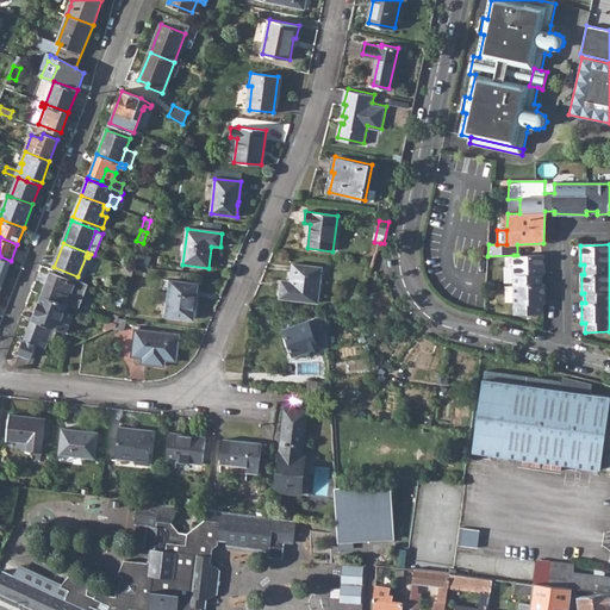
[(545,274),(543,255),(517,255),(514,255),(515,315),(543,313),(542,303),(546,303),(545,284),(542,284),(541,274),(545,274)]
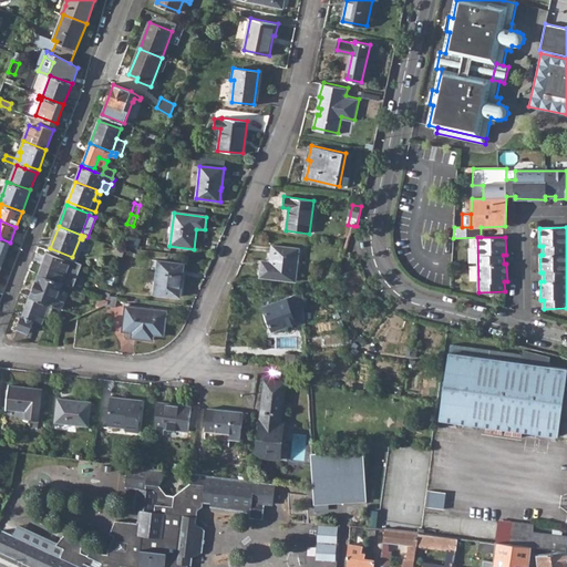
[(0,268),(10,243),(0,238),(0,268)]
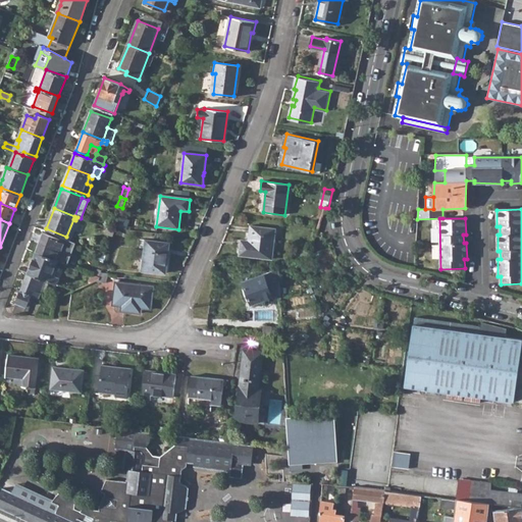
[(239,255),(271,259),(275,229),(250,226),(248,246),(240,245),(239,255)]
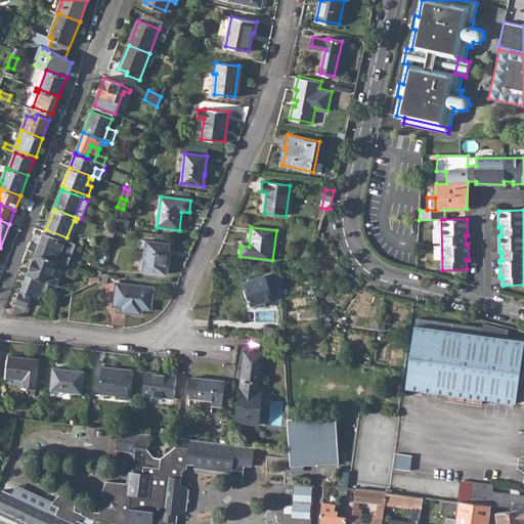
[(104,234),(113,237),(115,231),(106,228),(104,234)]
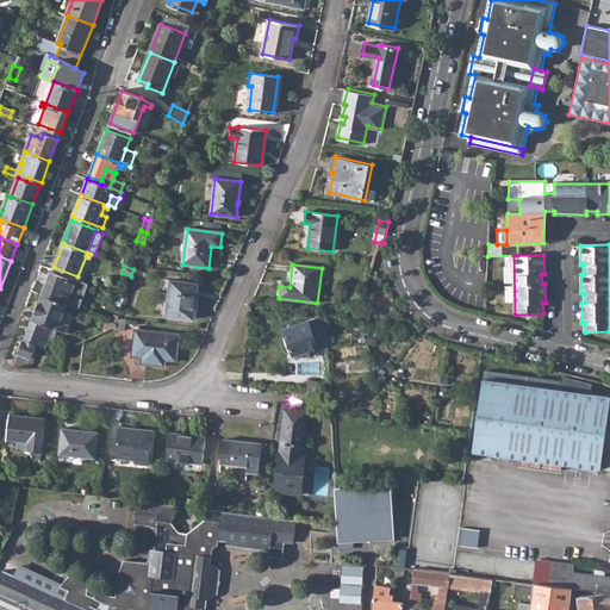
[(43,294),(64,304),(68,294),(78,297),(81,286),(75,284),(50,274),(43,294)]
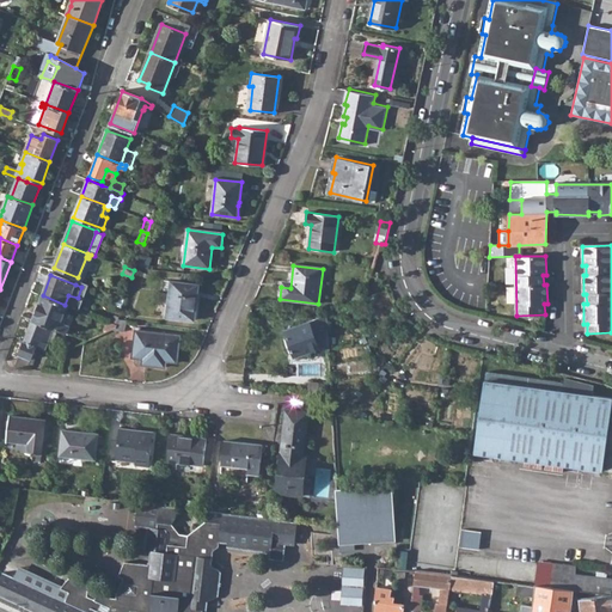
[(167,318),(195,320),(200,285),(172,281),(167,318)]
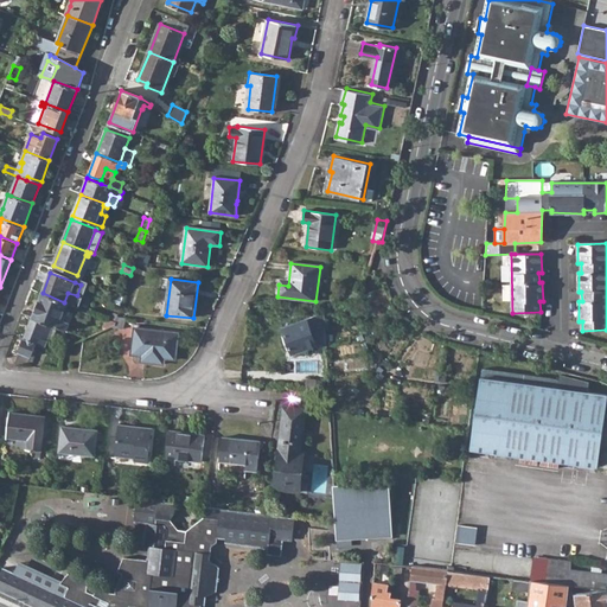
[(57,326),(66,331),(70,323),(62,319),(68,304),(64,302),(43,293),(33,317),(53,325),(57,326)]
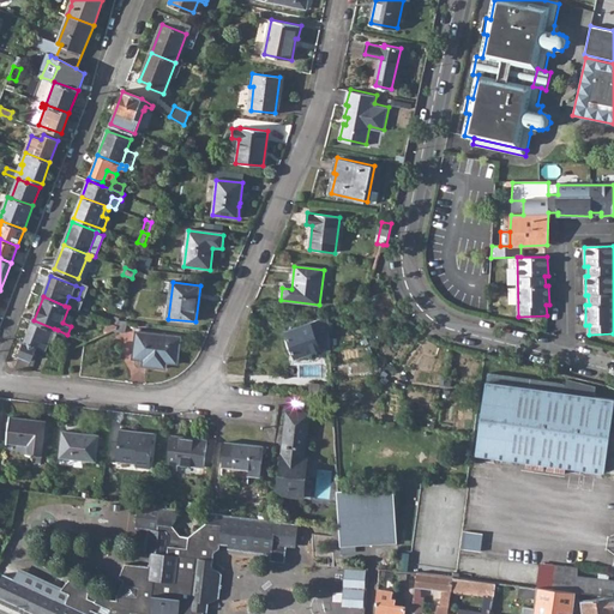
[(329,317),(311,323),(320,349),(330,347),(329,317)]
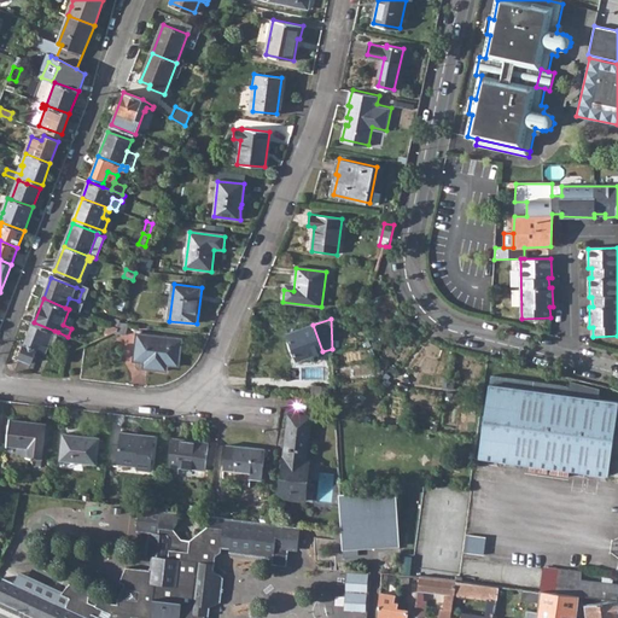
[(46,353),(52,337),(54,331),(34,322),(15,371),(30,369),(38,350),(46,353)]
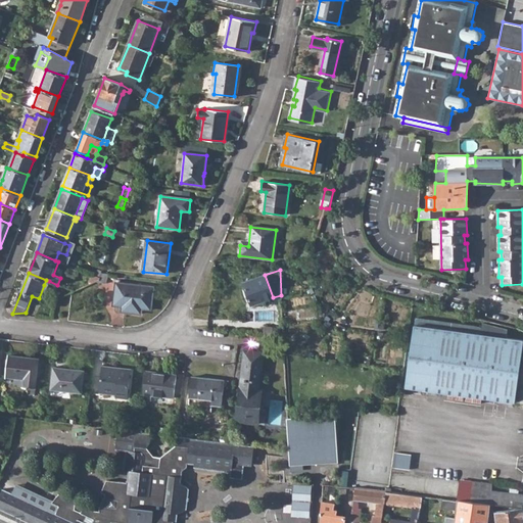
[(89,281),(90,284),(99,280),(100,277),(92,274),(89,281)]
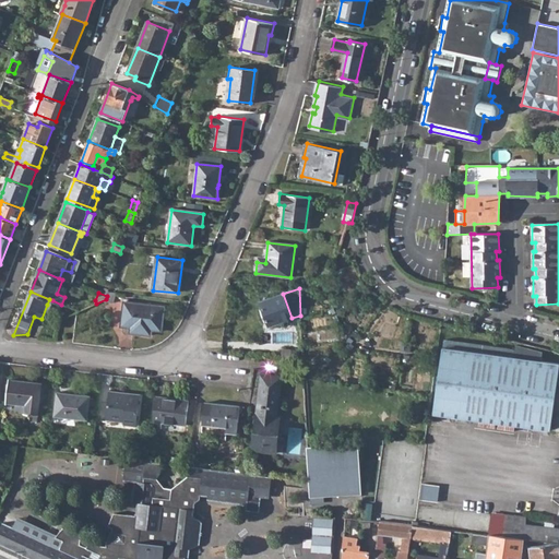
[(269,325),(292,318),(283,294),(261,301),(269,325)]
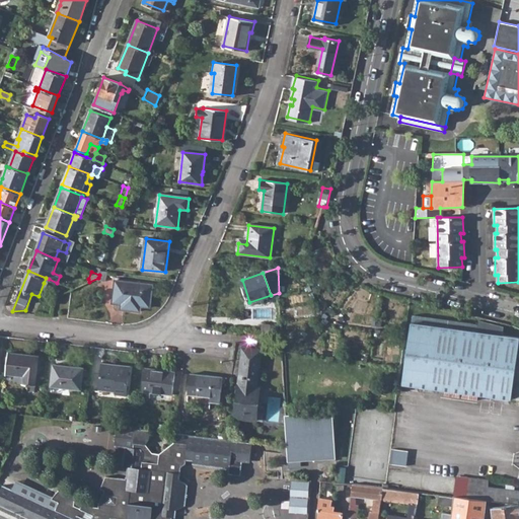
[(122,309),(139,311),(140,306),(150,307),(152,285),(116,281),(113,303),(122,303),(122,309)]
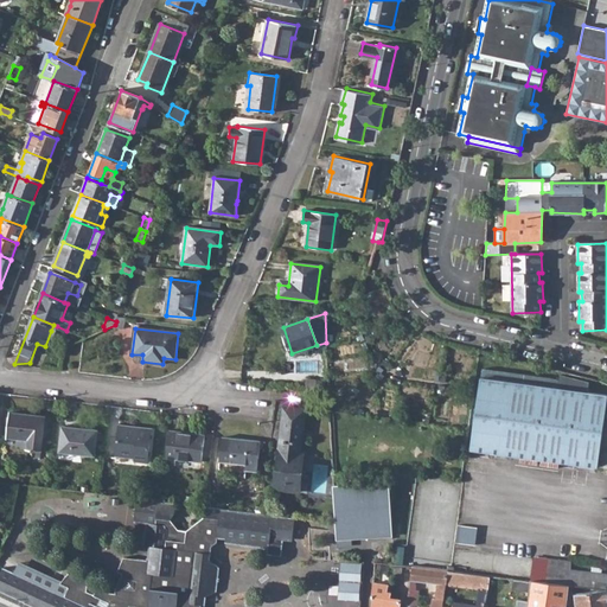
[(471,448),(596,466),(606,395),(557,388),(558,381),(554,379),(483,369),(471,448)]
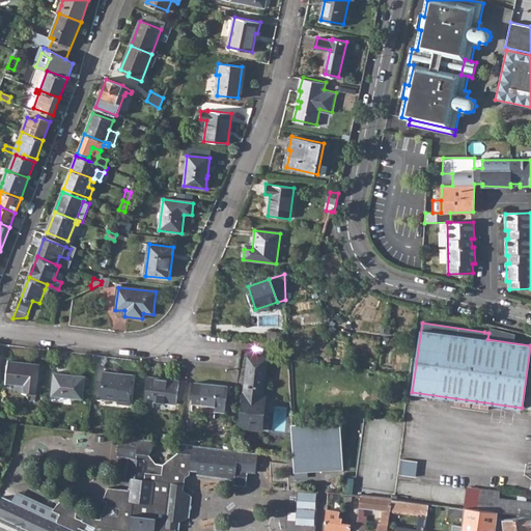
[(241,428),(266,431),(268,413),(266,412),(268,397),(264,396),(269,362),(250,360),(248,376),(250,376),(248,394),(246,394),(241,428)]
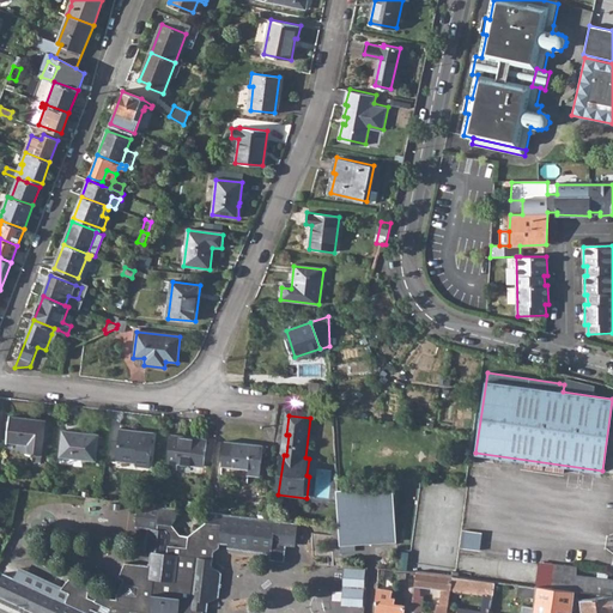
[(29,454),(42,456),(47,422),(11,418),(8,442),(30,444),(29,454)]
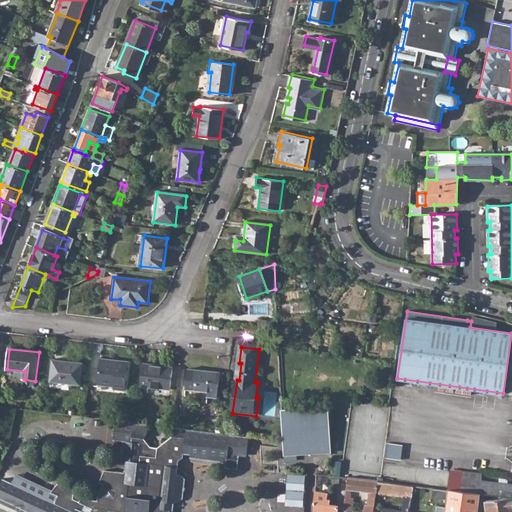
[(98,388),(125,391),(129,362),(102,359),(98,388)]
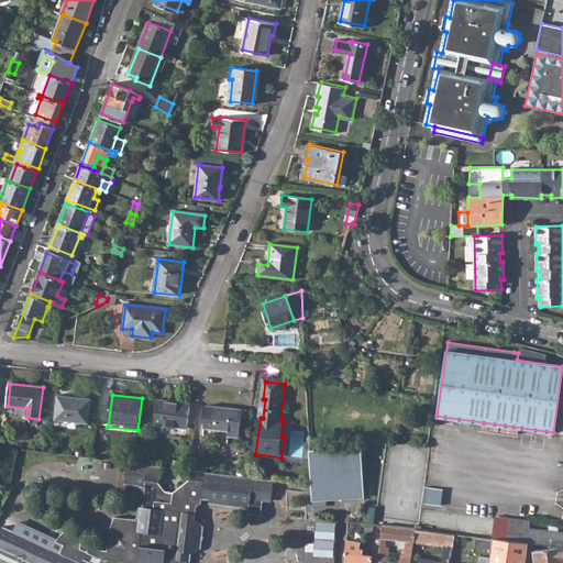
[(67,424),(88,427),(91,400),(59,396),(56,419),(67,420),(67,424)]
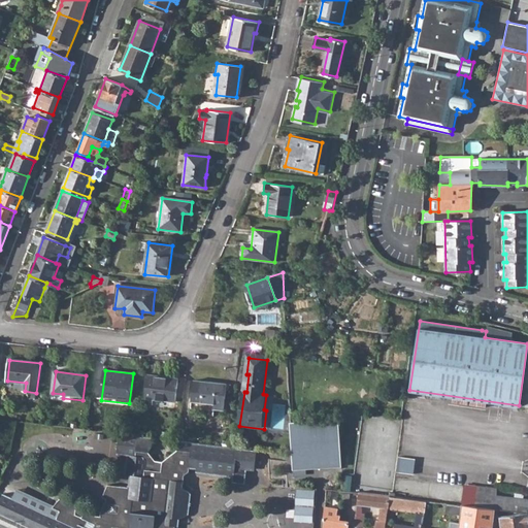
[(145,403),(155,405),(156,400),(177,403),(180,378),(149,375),(145,403)]
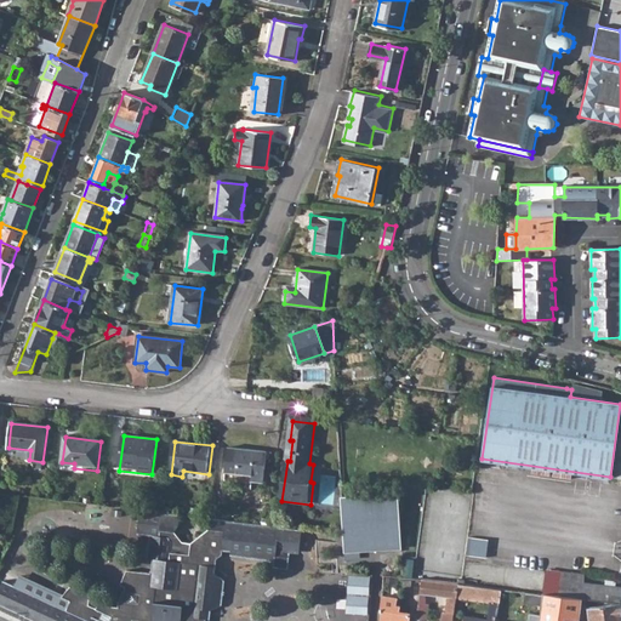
[(254,482),(266,483),(269,453),(231,448),(228,472),(255,476),(254,482)]
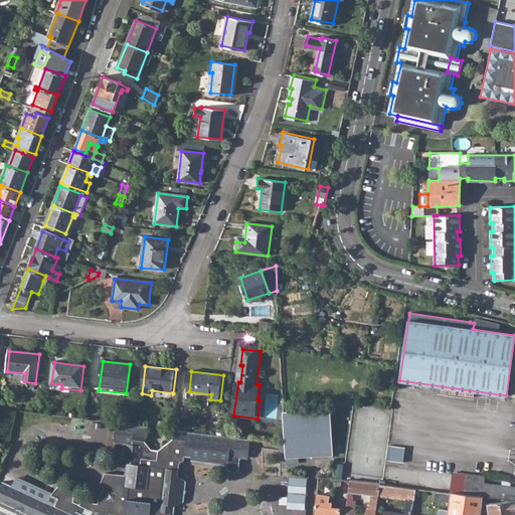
[(284,411),(286,457),(329,454),(333,454),(331,409),(304,410),(284,411)]
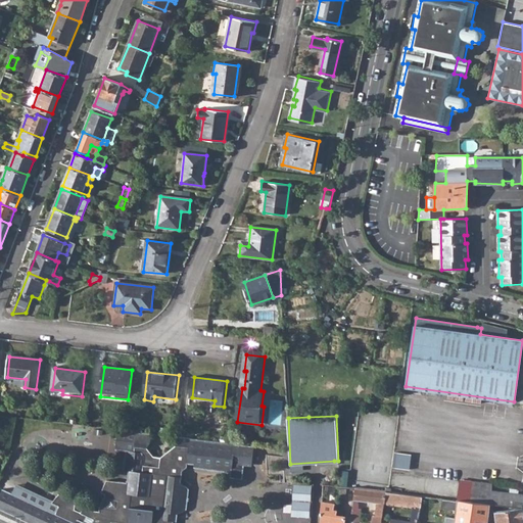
[(173,522),(174,521),(177,521),(178,514),(188,509),(190,489),(182,484),(183,472),(188,468),(189,464),(196,464),(195,469),(232,473),(231,478),(243,479),(245,466),(252,466),(254,446),(120,430),(117,449),(128,452),(126,468),(128,470),(129,483),(108,480),(103,492),(107,494),(100,510),(101,512),(85,510),(83,513),(77,511),(78,502),(62,494),(51,503),(15,486),(11,493),(2,489),(0,492),(0,510),(29,522),(110,522),(111,522),(117,522),(173,522)]
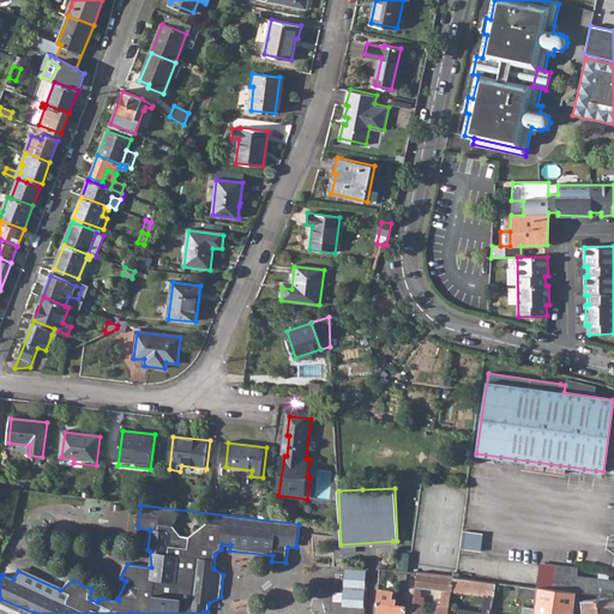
[(464,530),(463,547),(482,549),(485,531),(464,530)]
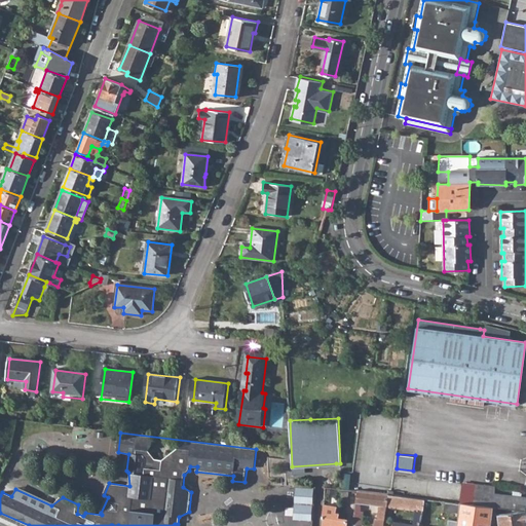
[(343,474),(341,488),(342,488),(348,489),(350,475),(343,474)]
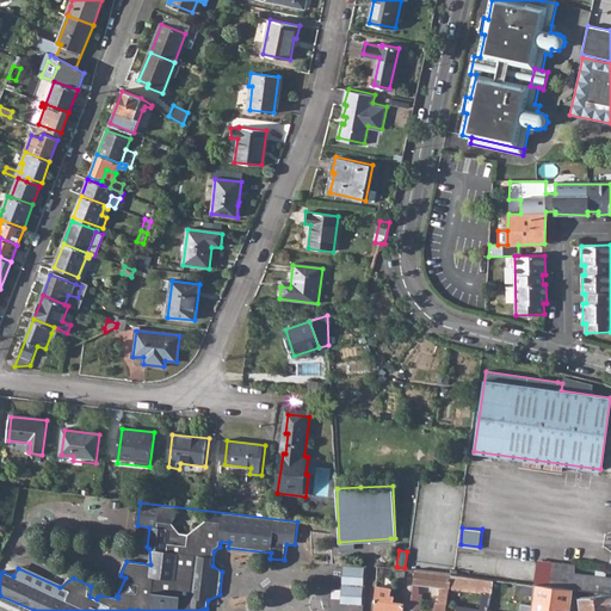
[(574,567),(536,562),(534,585),(572,590),(610,594),(610,585),(610,579),(603,578),(594,576),(582,574),(581,576),(573,575),(574,567)]
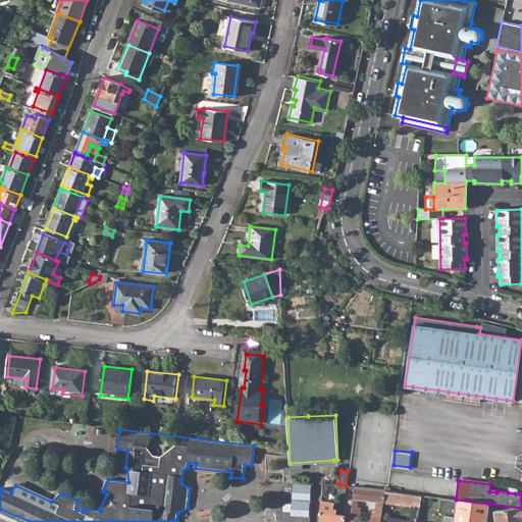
[(310,517),(312,483),(294,482),(292,516),(310,517)]
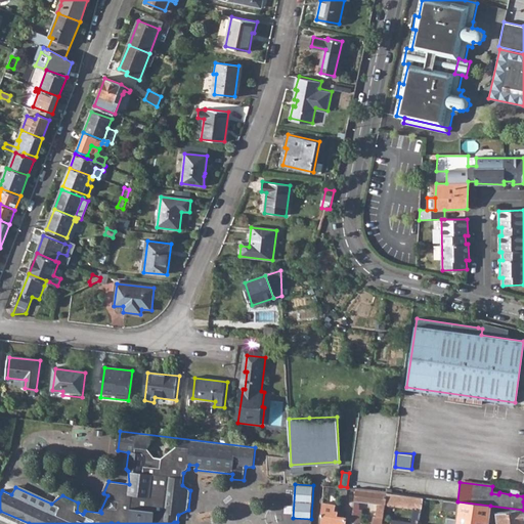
[(358,500),(378,504),(376,517),(374,517),(372,523),(381,523),(386,499),(387,492),(386,492),(356,488),(351,523),(354,523),(360,523),(362,511),(359,510),(358,500)]
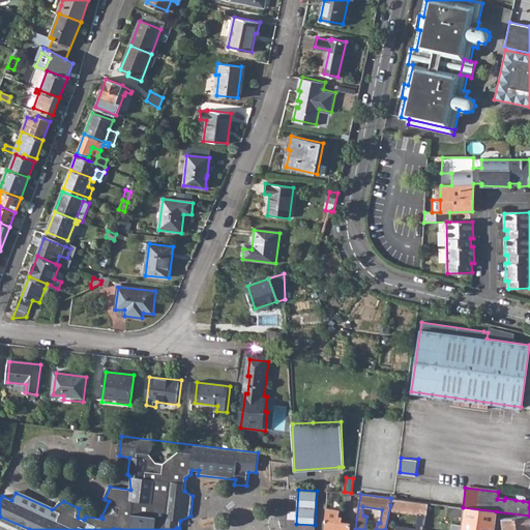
[(391,498),(390,505),(409,507),(410,500),(395,499),(391,498)]
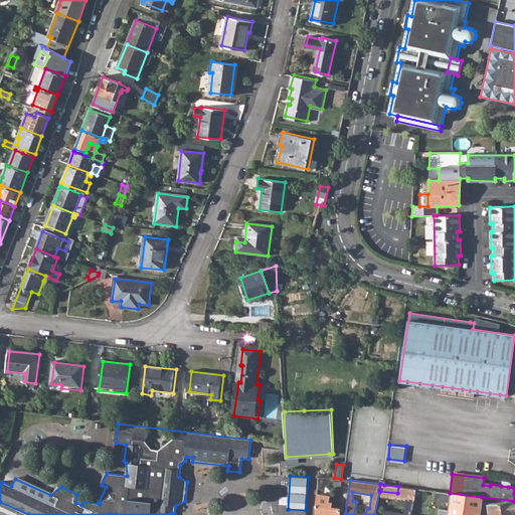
[(435,500),(449,502),(450,493),(436,491),(435,500)]
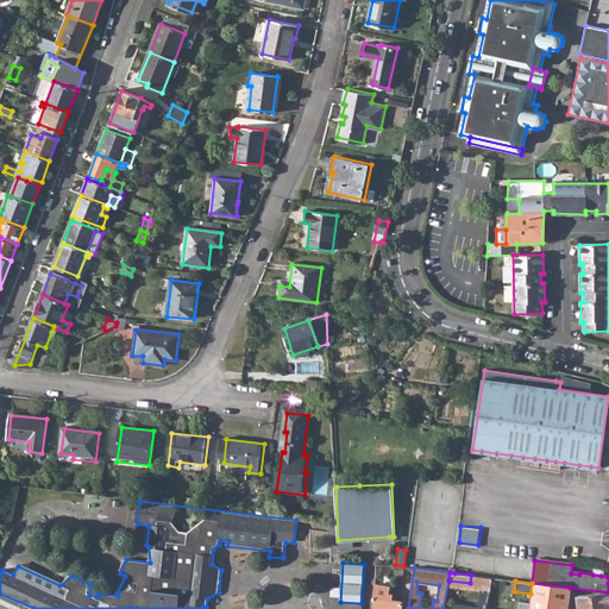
[(566,608),(569,595),(570,588),(532,583),(531,594),(529,603),(528,608),(566,608)]
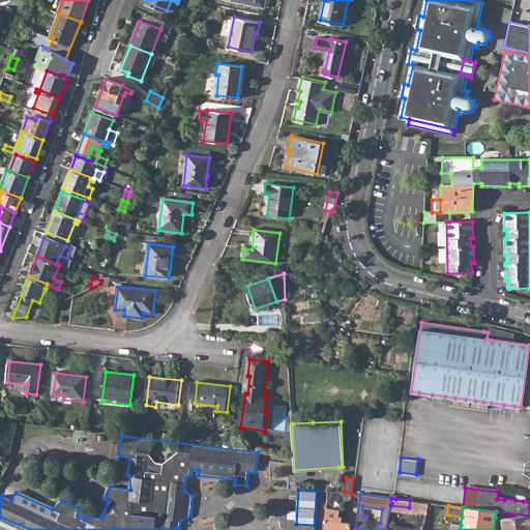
[(348,529),(349,524),(341,523),(336,522),(336,518),(337,510),(326,508),(324,529),(348,529)]
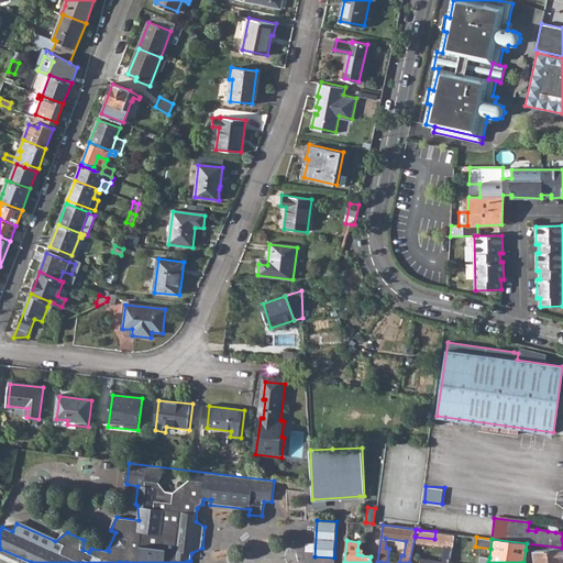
[(562,562),(562,553),(562,548),(533,552),(534,562),(562,562)]
